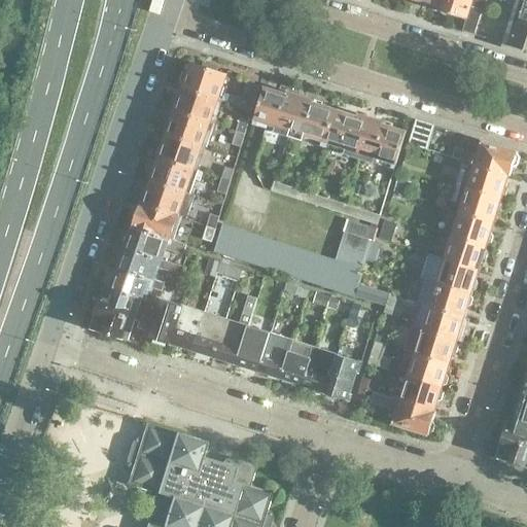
[(442,0),(440,6),(441,6),(440,10),(467,19),(470,6),(472,0),(442,0)]
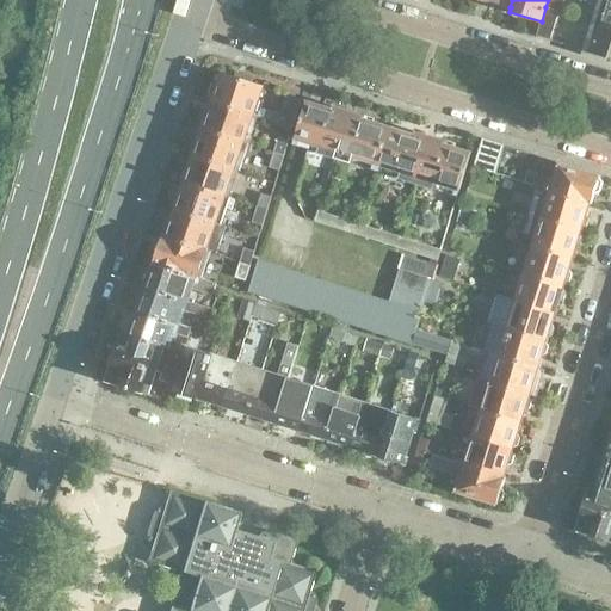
[(548,0),(545,7),(560,12),(562,13),(566,0),(548,0)]
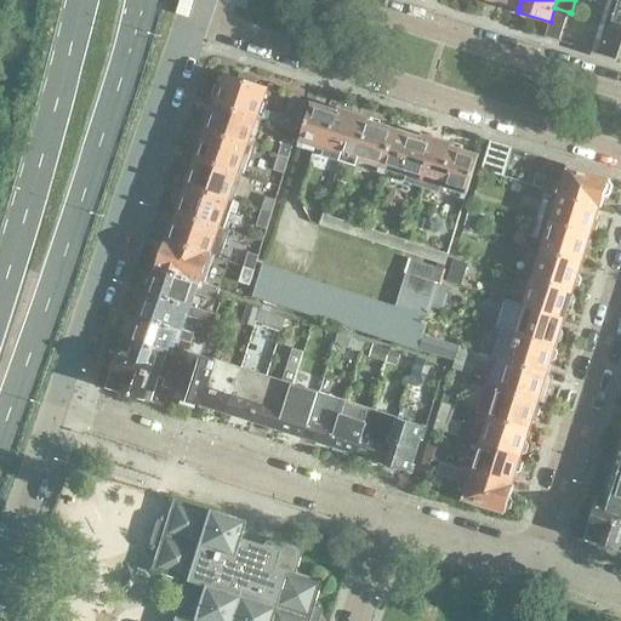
[(620,0),(607,0),(600,22),(620,28),(620,0)]
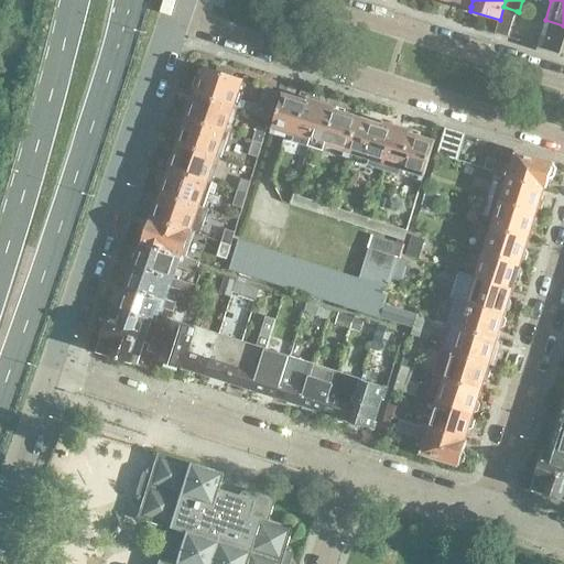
[(517,11),(503,7),(500,20),(496,32),(509,36),(517,11)]
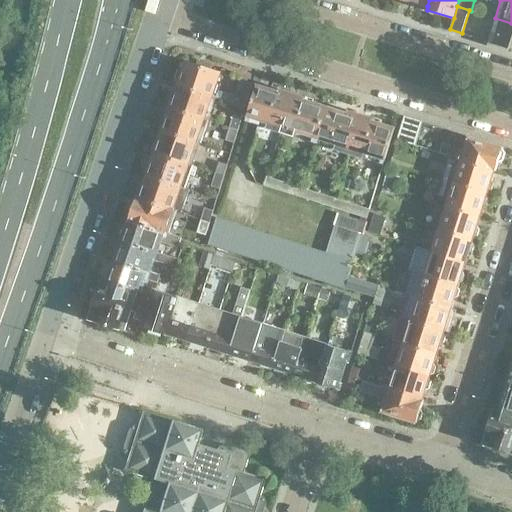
[(491,34),(488,42),(511,49),(511,23),(495,18),(490,34),(491,34)]
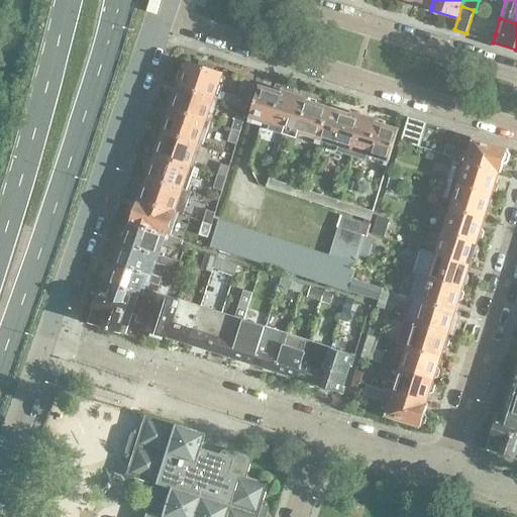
[(182,81),(180,87),(218,100),(225,79),(223,78),(222,82),(219,81),(221,74),(211,70),(213,66),(200,62),(199,66),(188,62),(185,72),(184,72),(181,81),(182,81)]
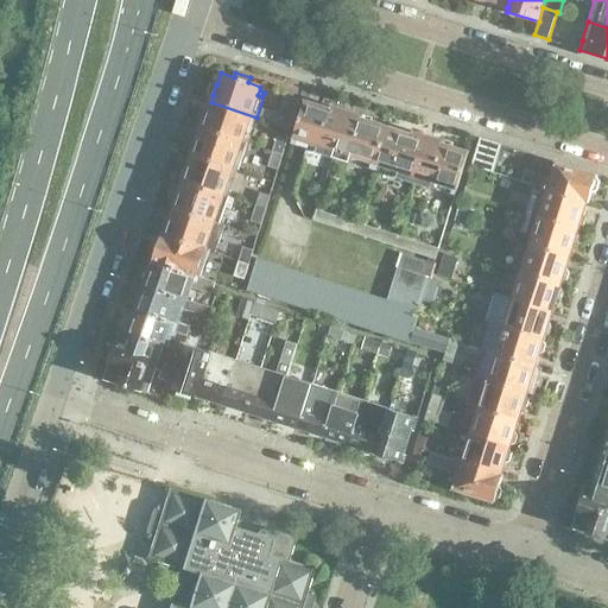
[(265,108),(263,118),(291,127),(301,100),(285,94),(279,113),(265,108)]
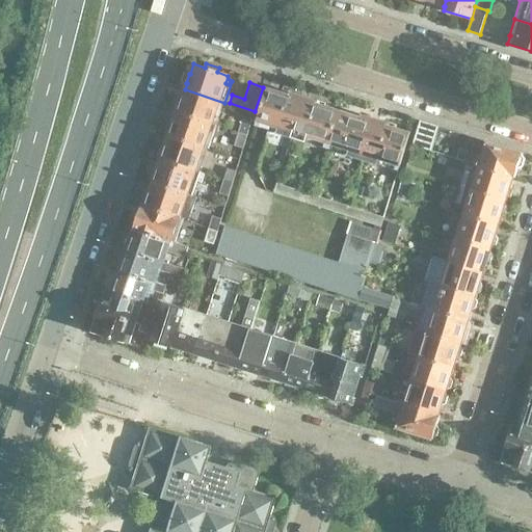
[(268,88),(258,122),(278,128),(276,132),(306,141),(307,136),(329,143),(339,111),(322,106),(322,108),(316,106),(318,102),(295,94),(294,97),(268,88)]
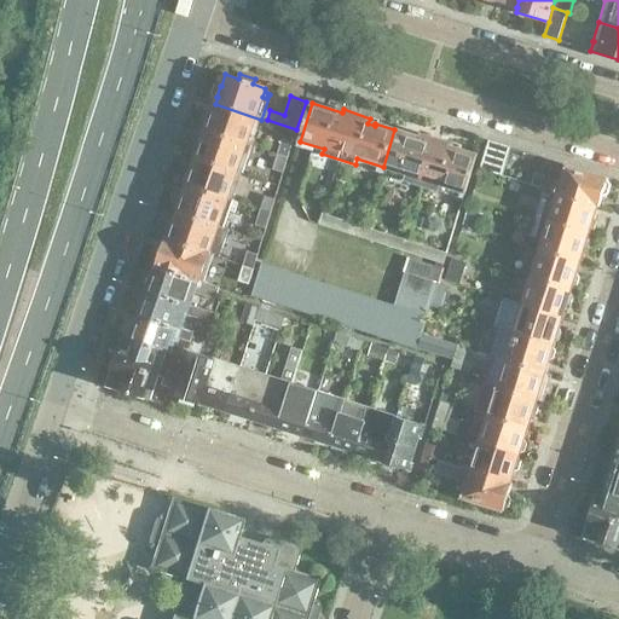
[(207,127),(204,131),(252,146),(261,120),(215,104),(212,114),(207,113),(203,125),(207,127)]
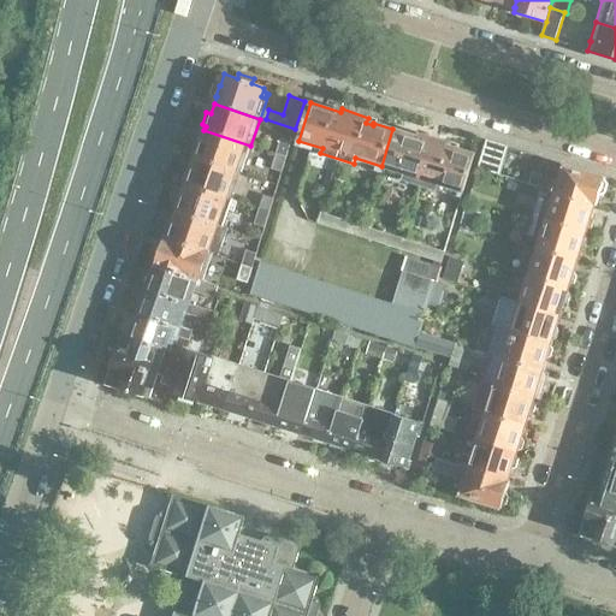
[(392,129),(381,166),(406,175),(404,179),(437,190),(438,184),(463,193),(474,154),(456,148),(455,150),(449,149),(451,143),(420,134),(418,138),(410,137),(412,135),(392,129)]
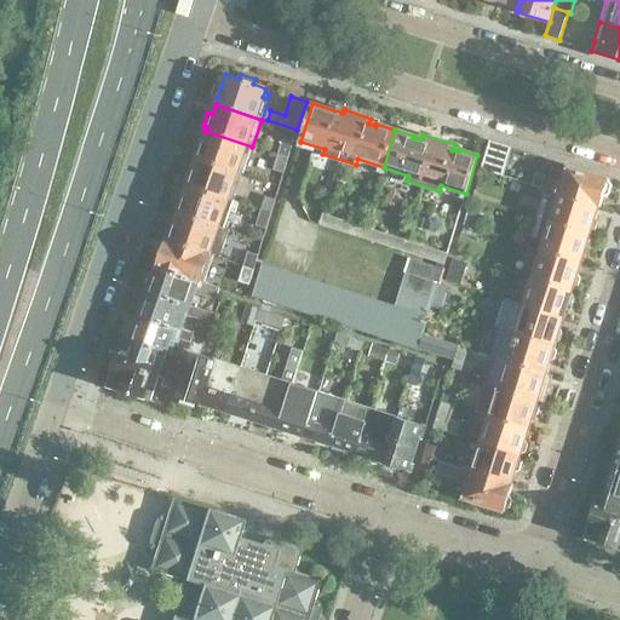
[(197,154),(196,159),(242,174),(252,147),(205,131),(202,141),(199,139),(194,154),(197,154)]
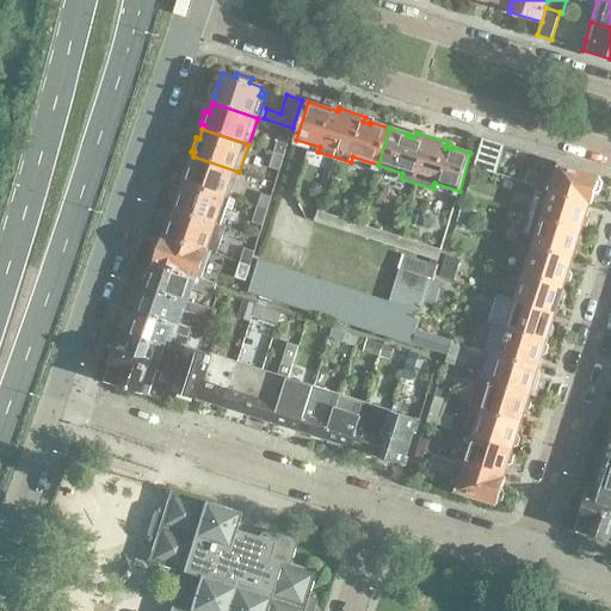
[(278,139),(273,153),(284,156),(289,141),(278,139)]
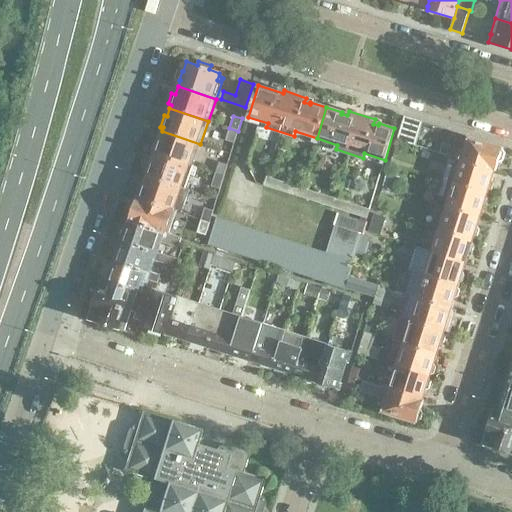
[(404,116),(397,140),(416,146),(423,122),(404,116)]
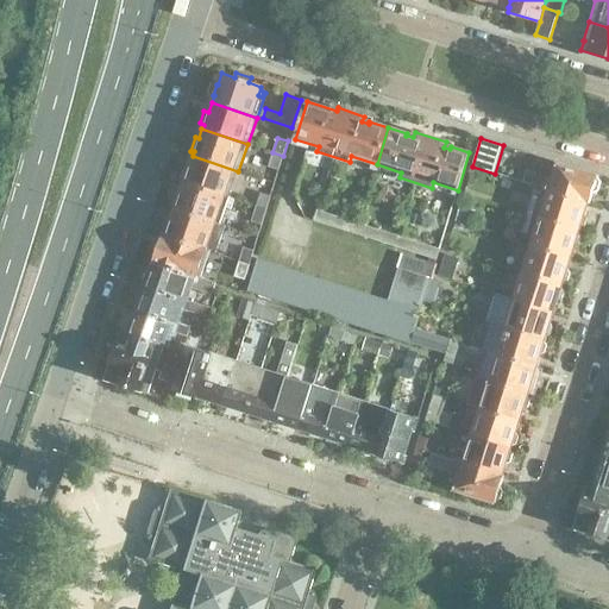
[(283,156),(272,152),(269,167),(280,170),(283,156)]
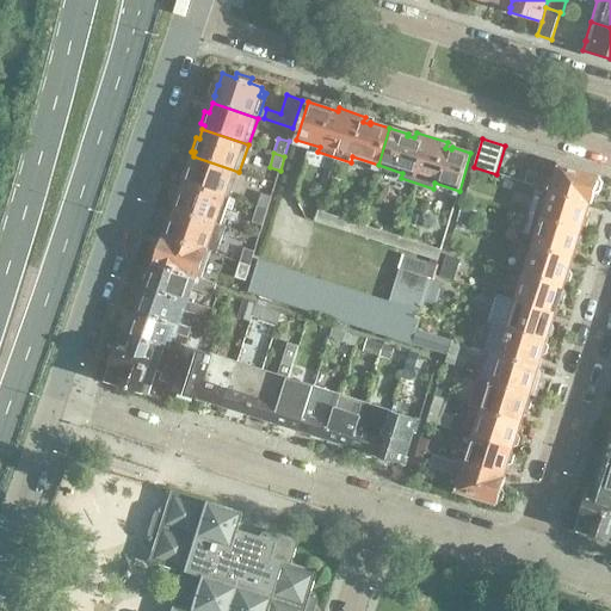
[(185,180),(183,184),(229,199),(235,202),(238,202),(246,174),(239,172),(193,156),(190,166),(186,165),(181,179),(185,180)]
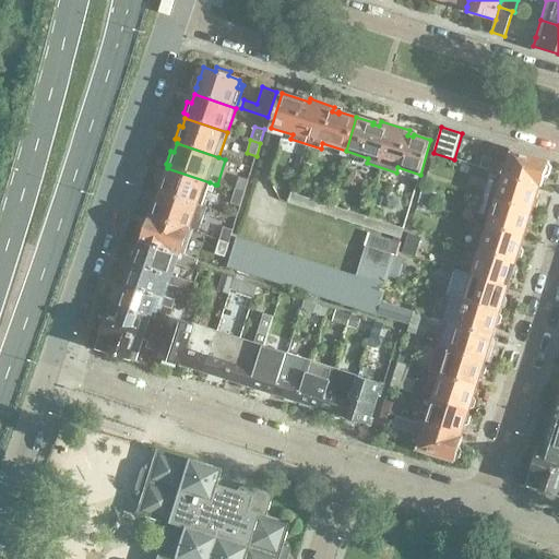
[(485,155),(480,167),(502,175),(502,174),(542,186),(545,176),(548,175),(550,166),(548,164),(549,161),(511,149),(509,155),(507,163),(485,155)]
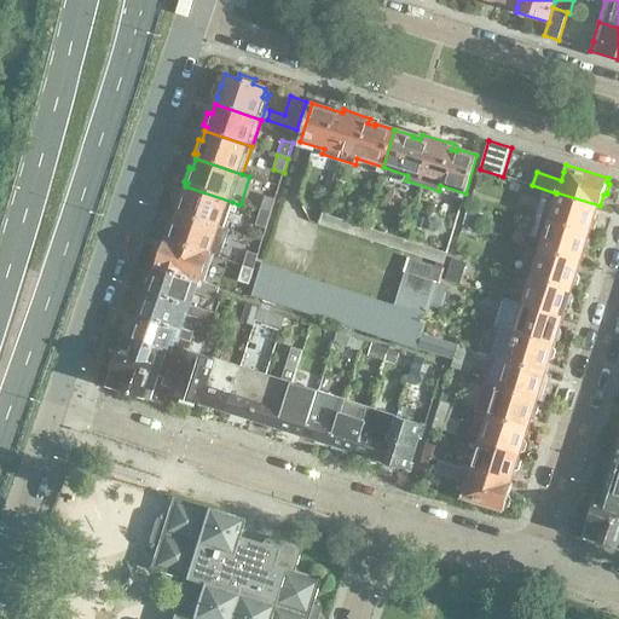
[(532,185),(512,179),(509,189),(542,200),(536,218),(590,235),(590,232),(594,230),(597,220),(595,218),(599,207),(600,207),(600,206),(556,192),(556,194),(532,185)]
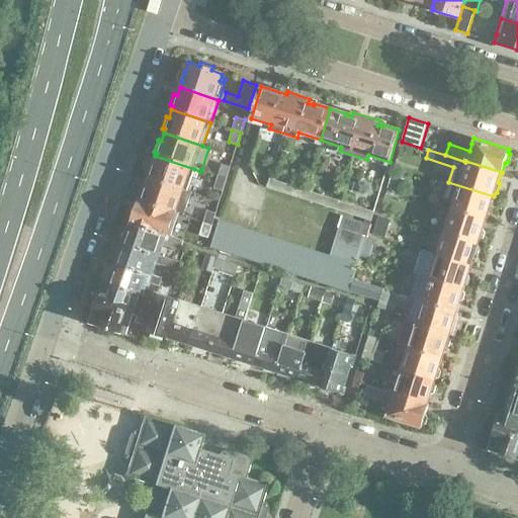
[(149,176),(148,178),(187,191),(192,177),(197,179),(199,171),(194,169),(155,156),(153,164),(150,163),(146,175),(149,176)]
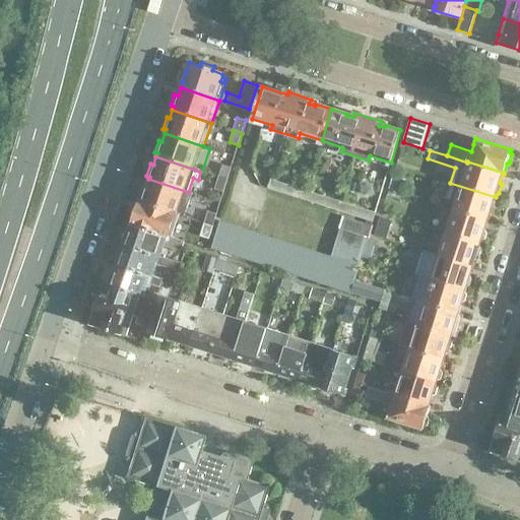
[(222,164),(218,177),(228,180),(232,167),(222,164)]
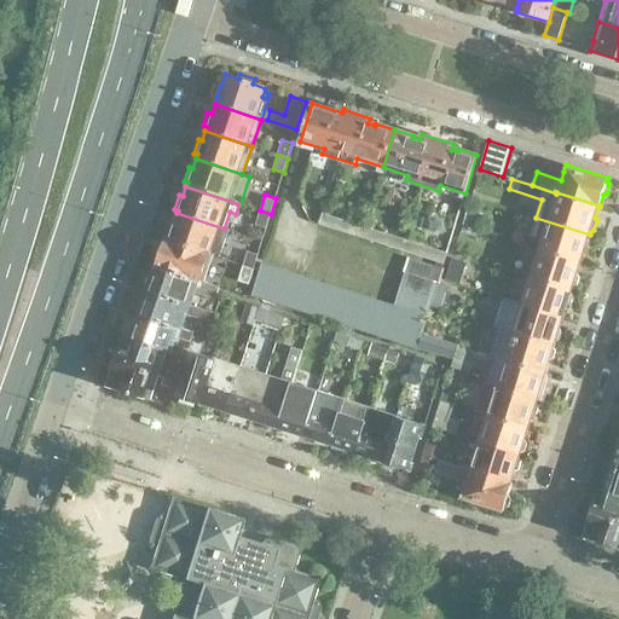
[(271,214),(260,210),(255,225),(266,229),(271,214)]
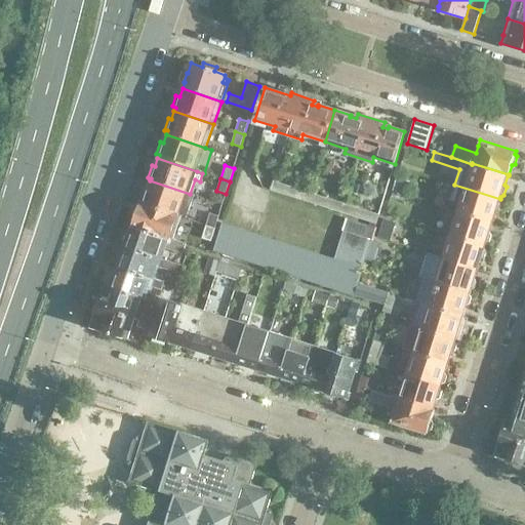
[(394,192),(404,195),(406,196),(410,184),(398,179),(394,192)]
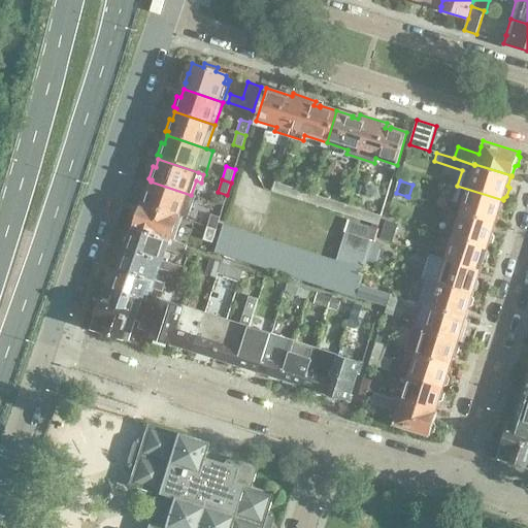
[(143,202),(142,204),(183,219),(189,221),(197,197),(191,195),(151,182),(147,191),(144,190),(140,201),(143,202)]
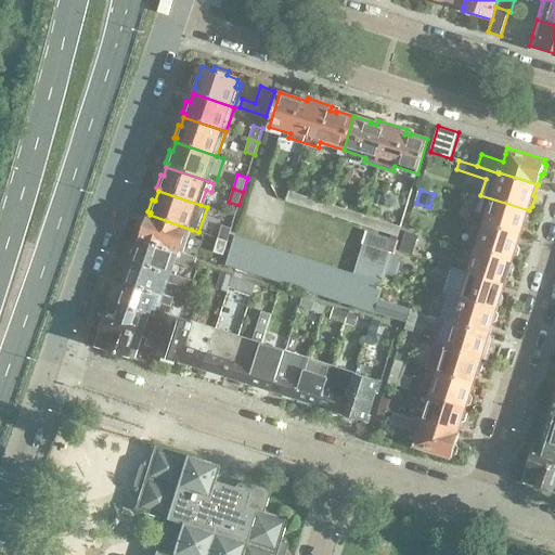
[(302,195),(289,191),(286,201),(300,205),(302,195)]
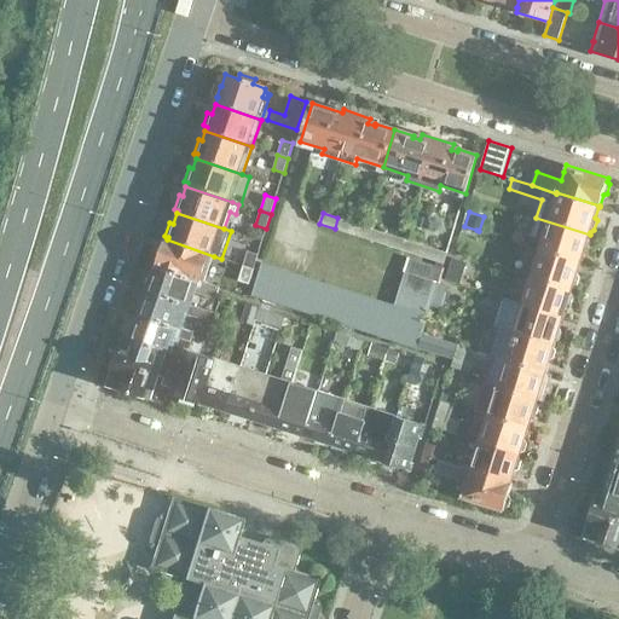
[(353,223),(337,218),(335,229),(350,233),(353,223)]
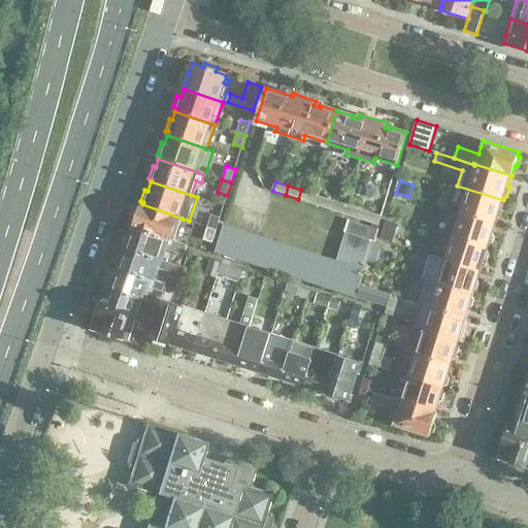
[(503,200),(457,186),(452,201),(462,204),(459,212),(495,224),(498,213),(502,212),(504,204),(502,201),(503,200)]
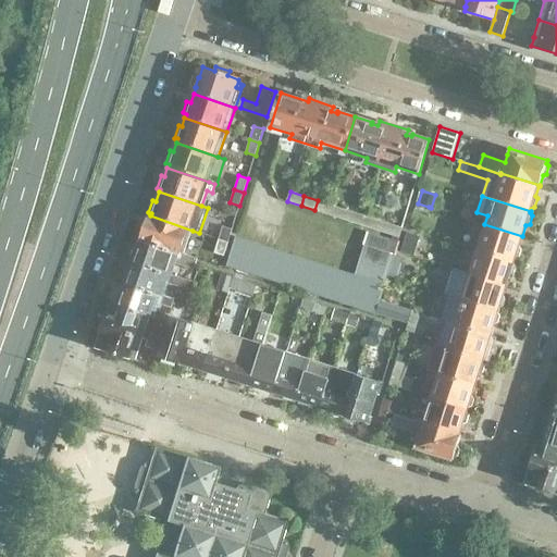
[(332,205),(318,200),(314,210),(329,214),(332,205)]
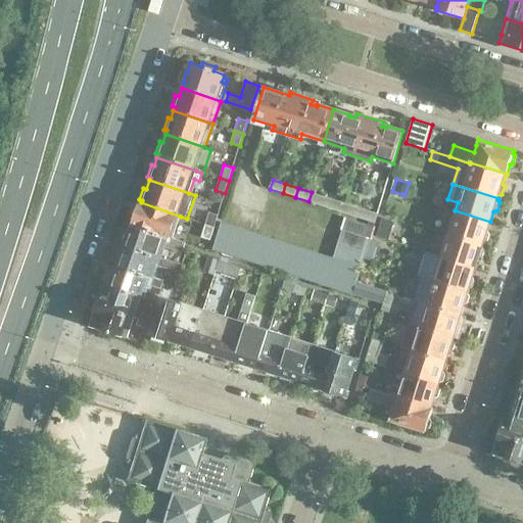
[(325,196),(312,192),(308,201),(322,205),(325,196)]
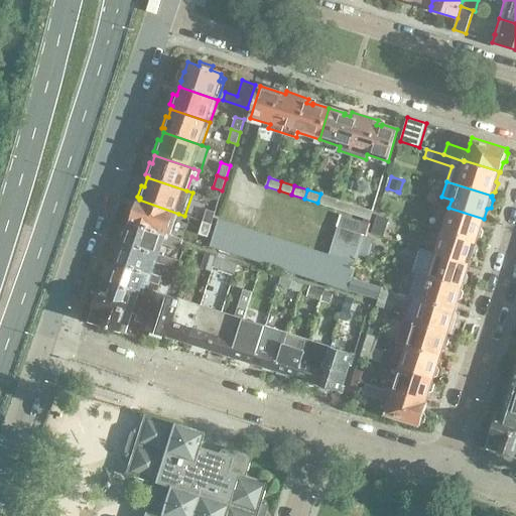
[(334,198),(320,194),(317,203),(331,207),(334,198)]
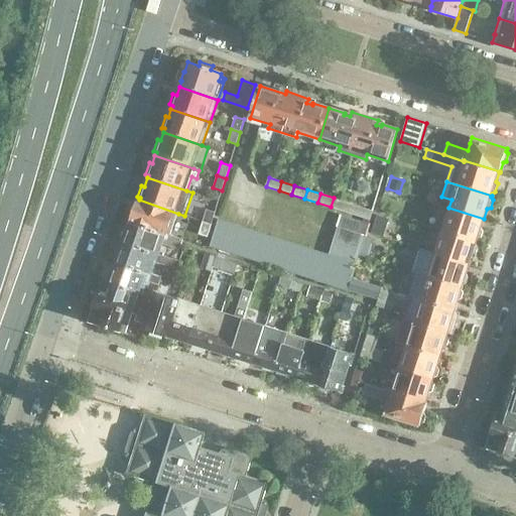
[(347,202),(334,198),(331,207),(344,211),(347,202)]
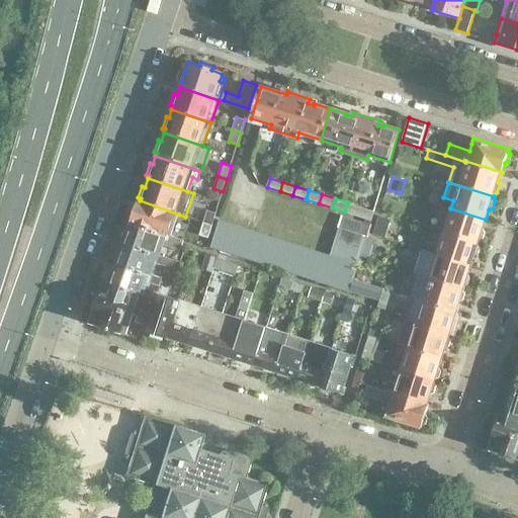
[(140,200),(132,226),(168,237),(169,235),(172,236),(179,214),(140,200)]
